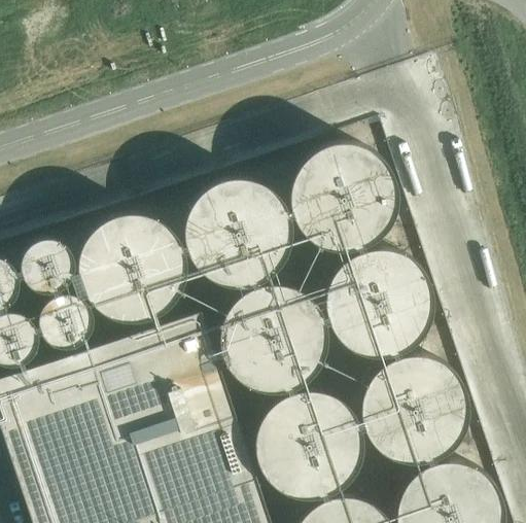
[(360,151),(343,148),(324,151),(309,161),(297,174),(291,190),(291,209),(296,224),(307,237),(320,246),(336,251),(352,250),(367,245),(380,236),(389,222),(394,207),(393,190),(387,174),(376,160),(360,151)]
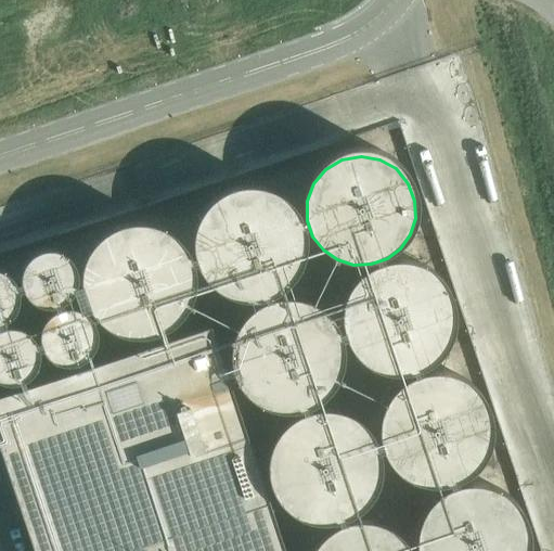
[(267,195),(248,192),(230,195),(214,205),(202,220),(195,238),(195,256),(201,272),(210,286),(224,296),(241,300),(258,300),(274,295),(288,284),(298,270),(303,254),(303,238),(296,219),(283,205),(267,195)]
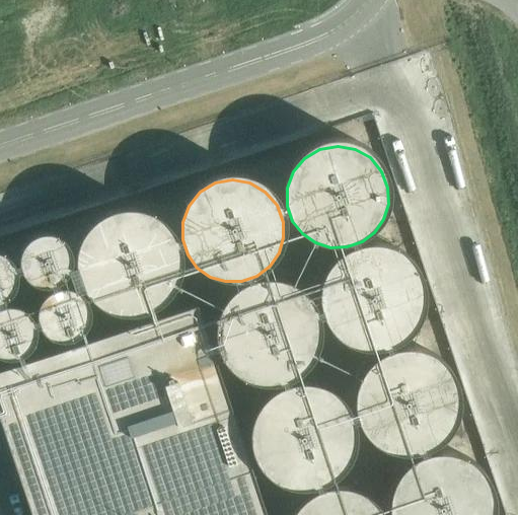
[(143,216),(126,213),(108,216),(93,225),(82,239),(76,255),(76,273),(81,288),(91,301),(104,310),(120,314),(135,314),(150,309),(163,299),(172,286),(176,271),(176,255),(170,238),(159,225),(143,216)]
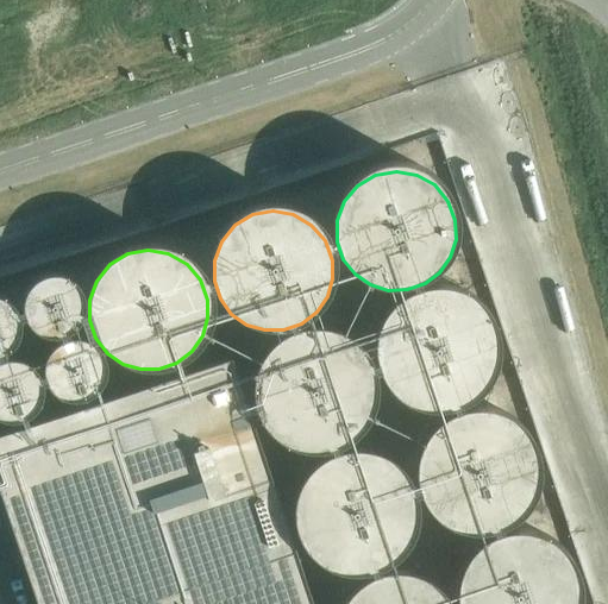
[(56,277),(45,278),(36,283),(29,290),(24,300),(23,310),(25,320),(31,328),(38,335),(48,339),(57,339),(68,337),(76,331),(82,322),(85,313),(85,302),(81,293),(75,285),(66,280),(56,277)]
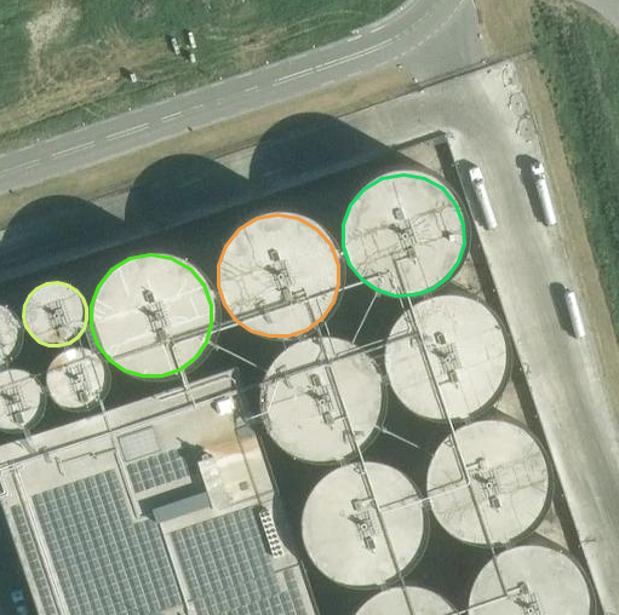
[(466,297),(445,293),(424,297),(406,308),(393,323),(385,344),(385,365),(391,383),(403,397),(419,408),(437,414),(456,414),(474,408),(489,396),(500,380),(505,362),(505,343),(498,323),(485,308),(466,297)]
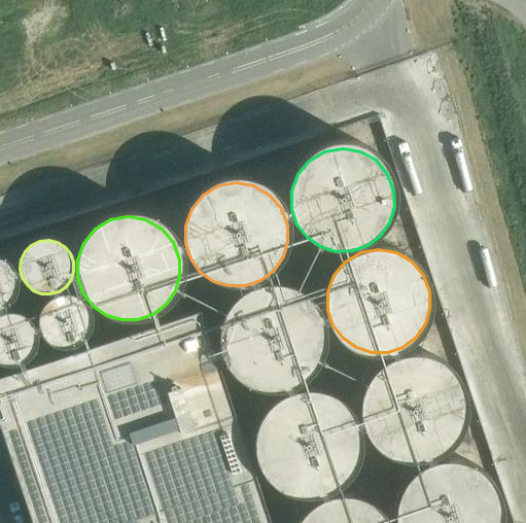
[(0,258),(0,309),(3,309),(10,304),(16,297),(19,288),(19,279),(15,271),(9,264),(2,259),(0,258)]
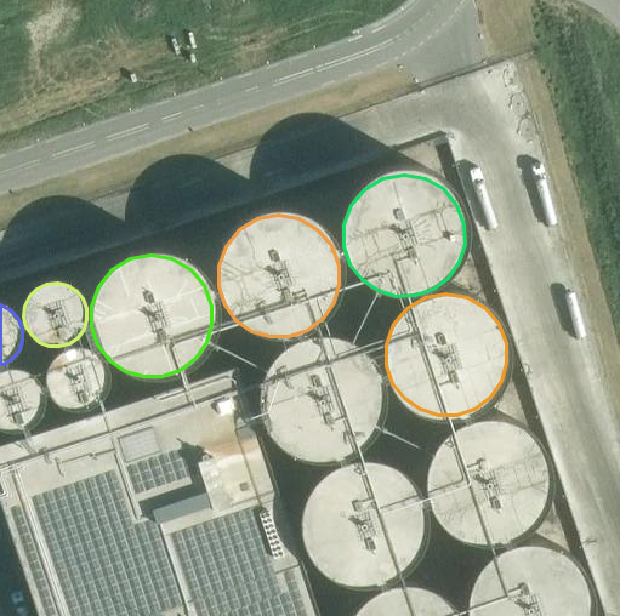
[(345,337),(324,334),(303,338),(285,348),(271,365),(263,385),(263,405),(271,423),(282,439),(297,450),(316,455),(335,455),(353,449),(368,437),(379,421),(385,403),(385,385),(376,364),(363,348),(345,337)]
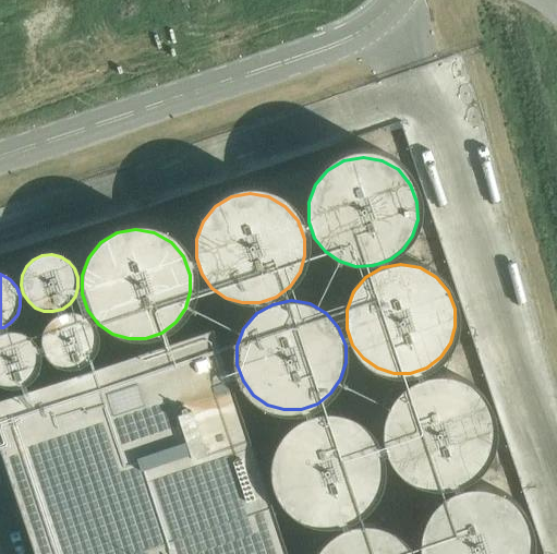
[(73,311),(63,312),(55,316),(48,323),(44,332),(43,340),(45,350),(50,358),(57,363),(65,366),(75,368),(84,364),(92,360),(97,352),(99,344),(99,334),(96,325),(91,317),(82,313),(73,311)]
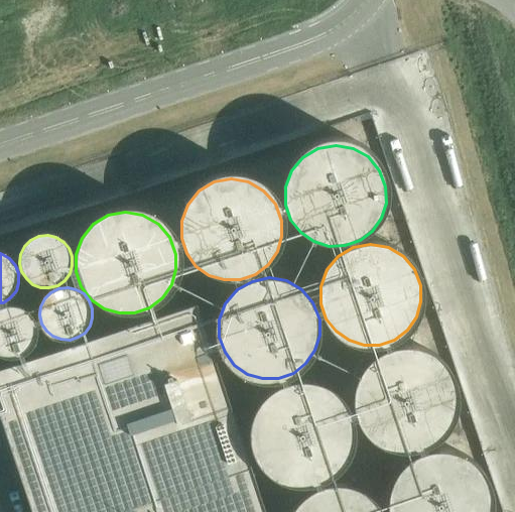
[(11,305),(2,306),(0,307),(0,356),(4,358),(12,358),(21,356),(28,351),(33,344),(35,336),(35,328),(32,320),(27,312),(19,307),(11,305)]
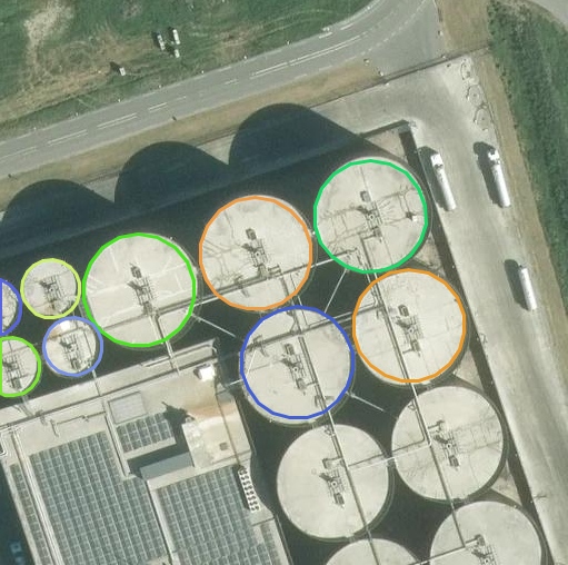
[(290,564),(215,338),(0,409),(0,461),(35,564),(290,564)]
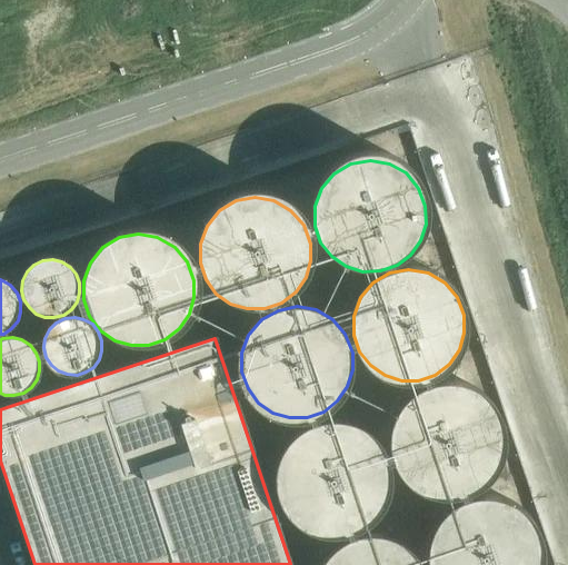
[(464,389),(445,386),(426,389),(409,399),(397,414),(390,432),(390,452),(396,468),(406,482),(420,492),(437,497),(455,496),(471,491),(486,481),(496,466),(500,449),(500,432),(494,414),(480,398),(464,389)]
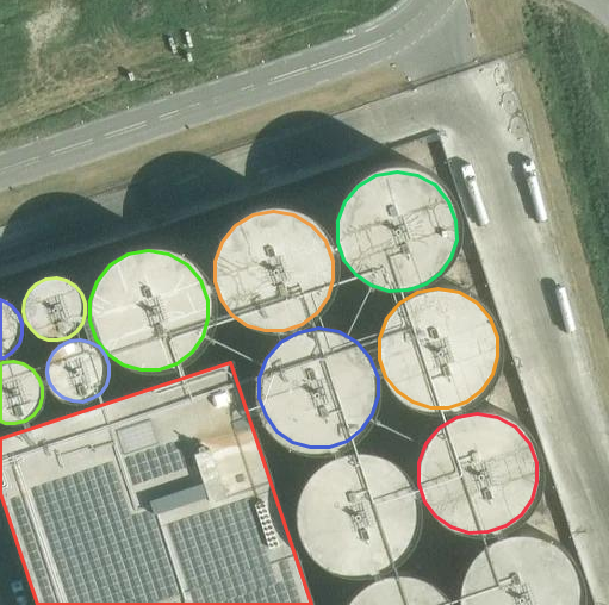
[(377,459),(356,455),(336,459),(318,469),(304,485),(298,505),(298,525),(304,543),(315,559),(330,569),(348,574),(367,574),(385,568),(399,556),(410,541),(416,523),(416,504),(409,485),(395,469),(377,459)]
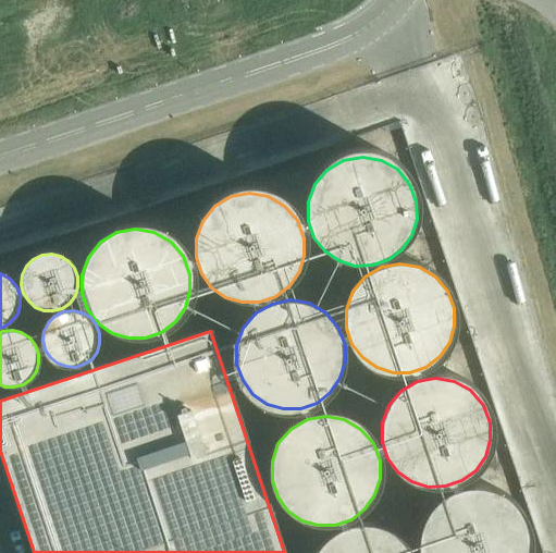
[(493,493),(474,491),(456,494),(440,503),(428,518),(421,536),(421,552),(529,552),(529,536),(522,517),(510,503),(493,493)]
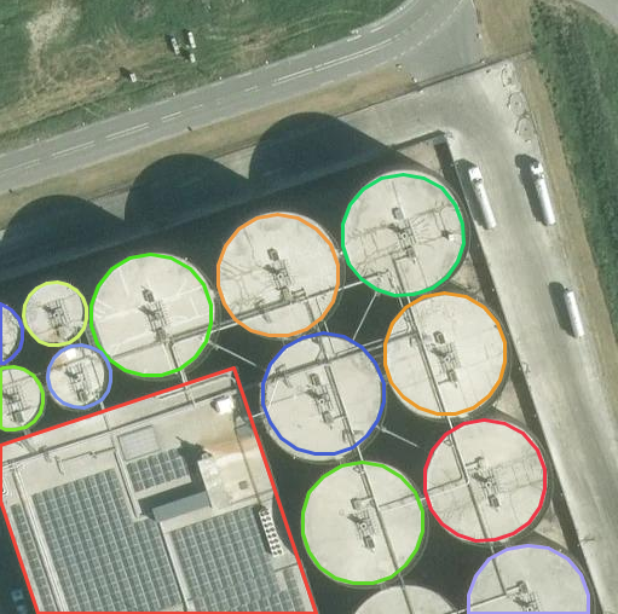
[(425,590),(404,586),(383,590),(365,601),(356,613),(454,613),(443,601),(425,590)]
